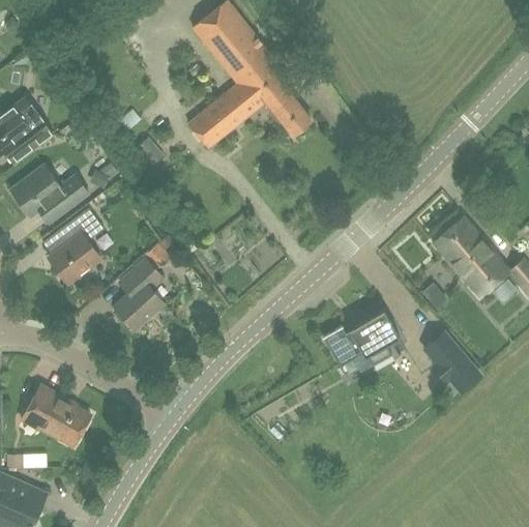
[(293,137),(312,121),(285,88),(292,82),(227,0),(192,29),(237,86),(188,125),(208,149),(266,103),(293,137)]
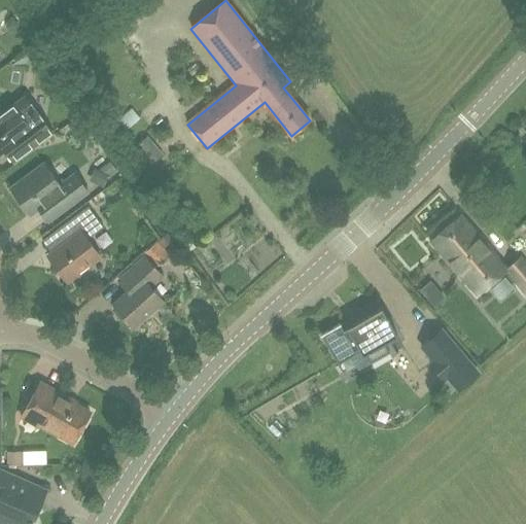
[(39,115),(27,98),(0,117),(0,155),(4,153),(14,167),(55,136),(39,115)]
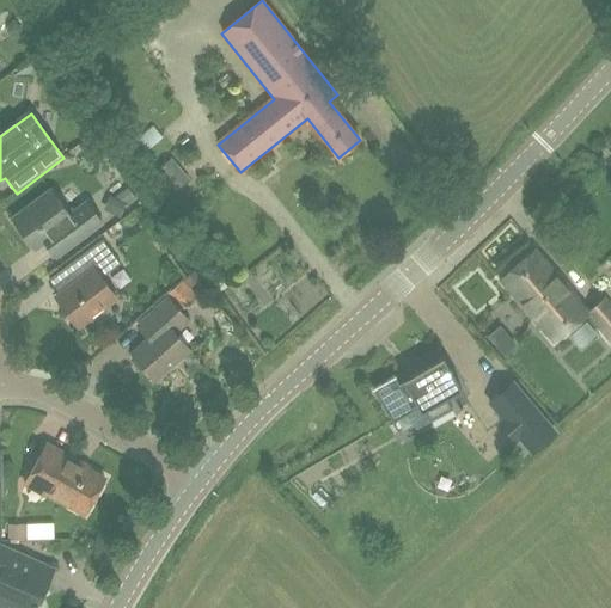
[(154,158),(172,147),(164,134),(146,145),(154,158)]
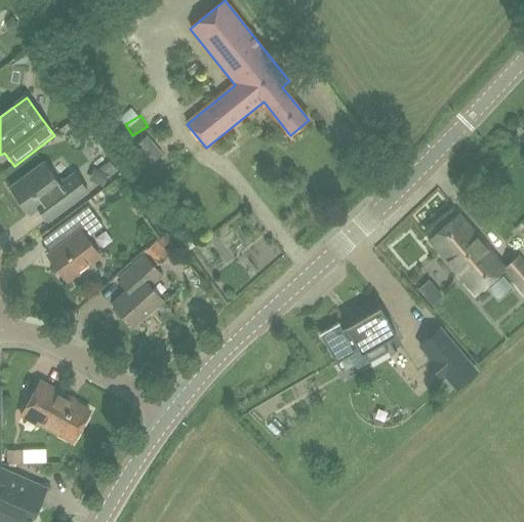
[(37,209),(47,224),(88,193),(74,174),(59,186),(45,165),(12,190),(31,214),(37,209)]
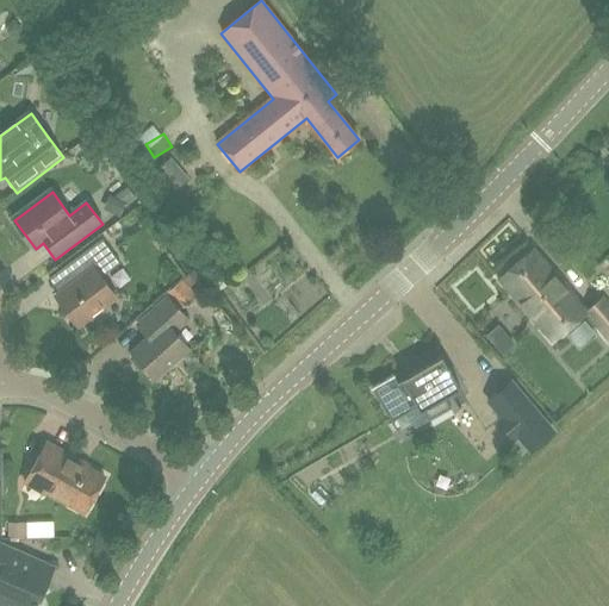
[(80,328),(118,300),(103,279),(122,264),(104,241),(50,281),(61,294),(57,298),(80,328)]
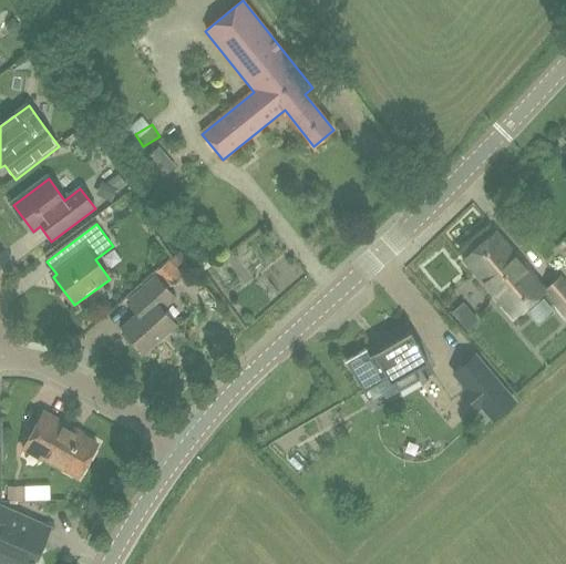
[(546,293),(497,235),(465,262),(515,319),(546,294),(546,293)]
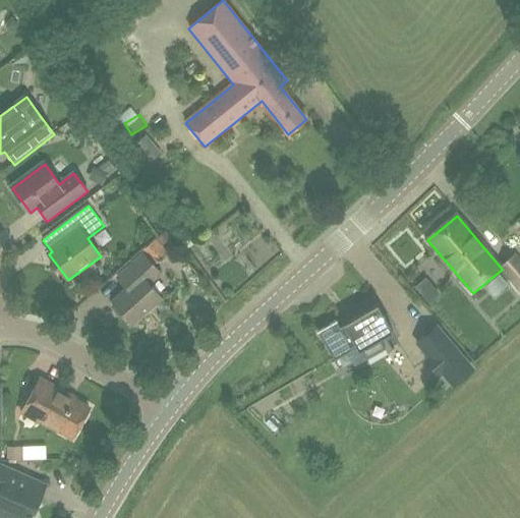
[(133,324),(162,298),(150,285),(161,275),(145,255),(118,279),(128,289),(114,302),(115,303),(113,307),(121,317),(126,315),(133,324)]
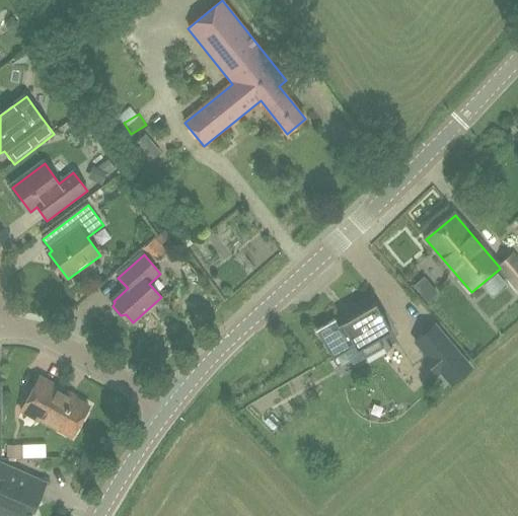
[(500,268),(517,290),(517,262),(513,256),(500,268)]
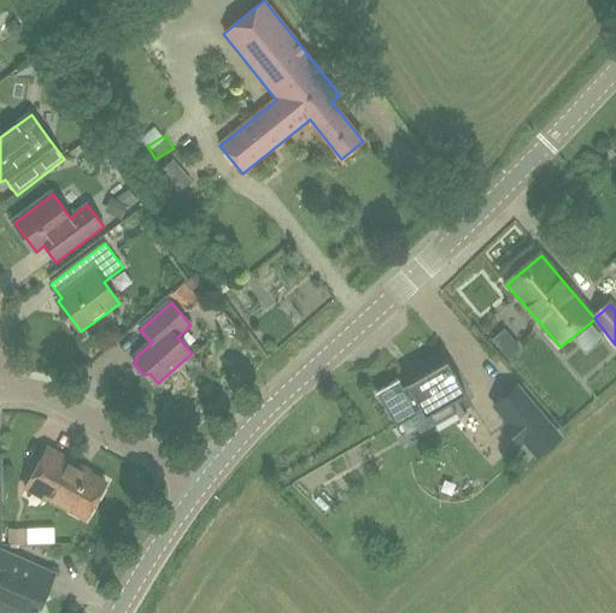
[(515,326),(500,334),(512,357),(526,349),(515,326)]
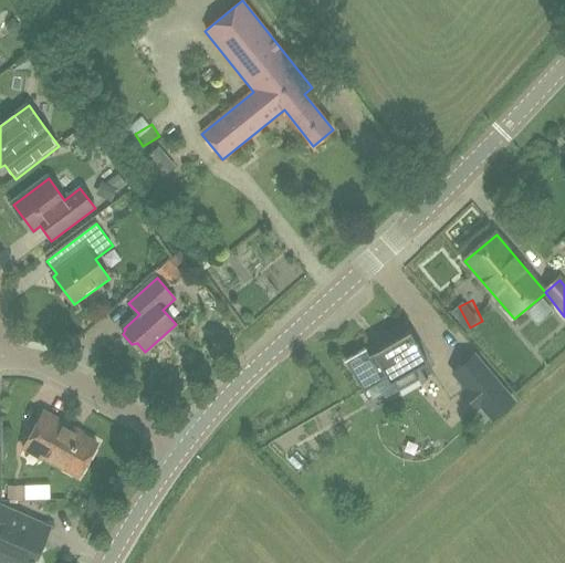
[(414,372),(428,364),(410,334),(373,355),(374,356),(369,358),(366,351),(346,363),(346,364),(365,396),(385,384),(388,382),(390,385),(394,383),(399,393),(419,382),(414,372)]
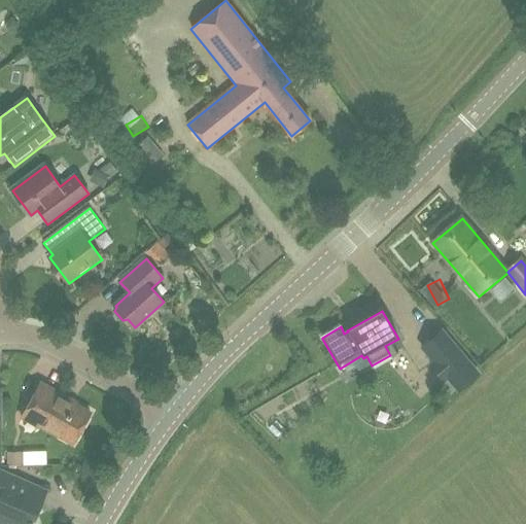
[(479,371),(449,337),(435,350),(465,383),(479,372),(479,371)]
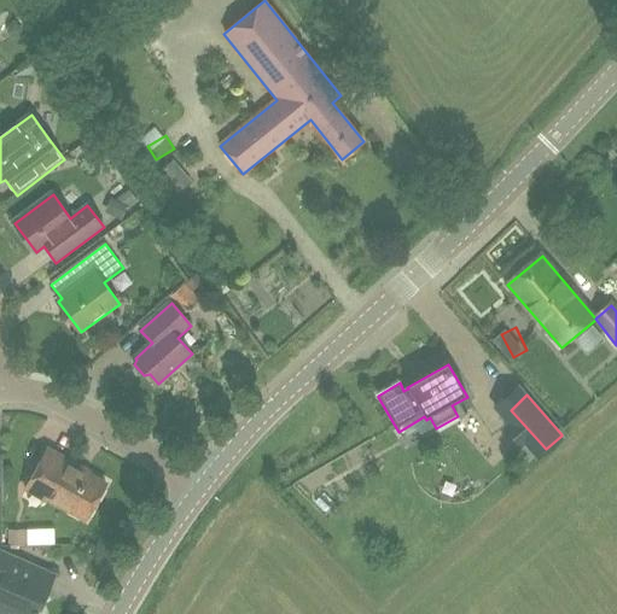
[(86,521),(106,486),(79,471),(80,468),(48,450),(27,487),(86,521)]
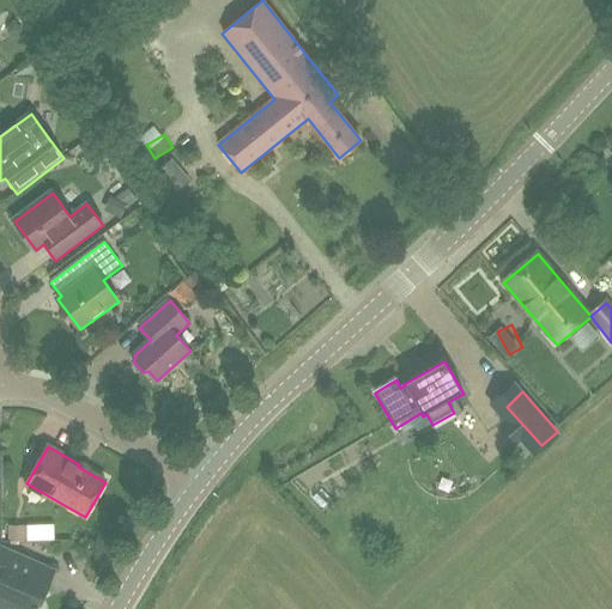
[(38,608),(58,568),(0,543),(0,542),(0,580),(0,582),(0,608),(38,608)]
